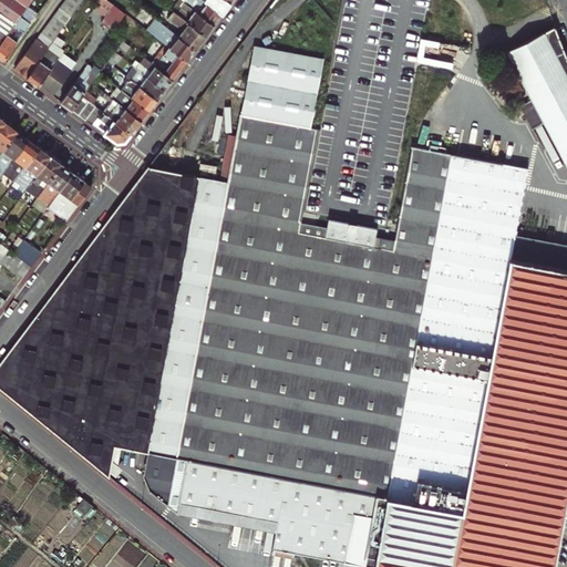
[(0,0),(0,43),(20,16),(31,0),(0,0)]
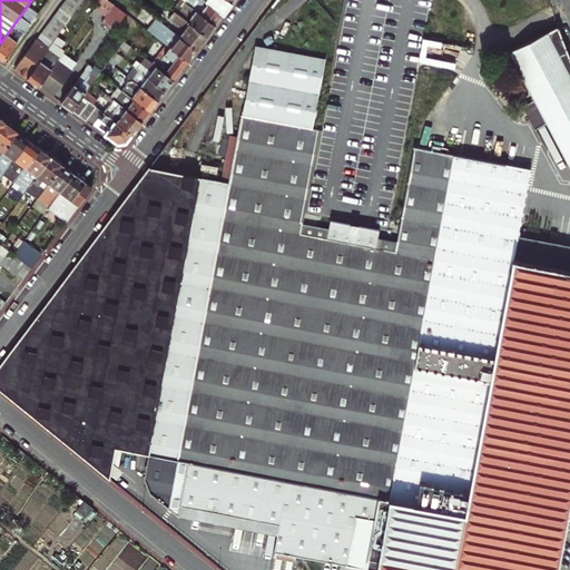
[(70,0),(65,0),(62,3),(75,12),(79,7),(70,0)]
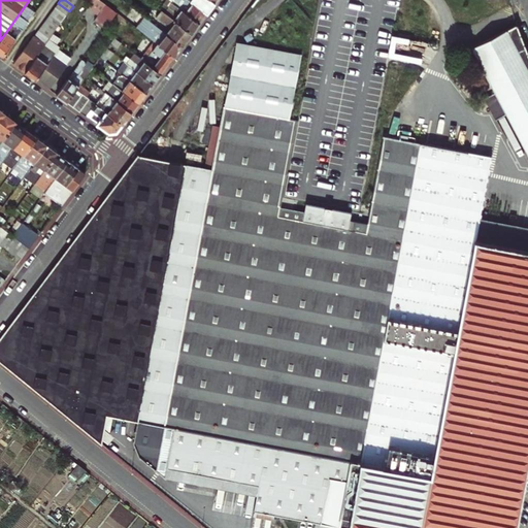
[(94,0),(93,2),(89,8),(99,15),(95,22),(105,30),(118,13),(100,0),(94,0)]
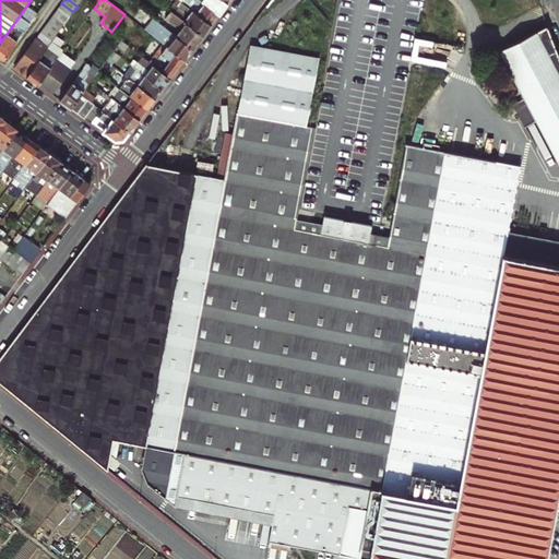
[(190,0),(187,6),(192,11),(211,25),(219,14),(201,0),(190,0)]
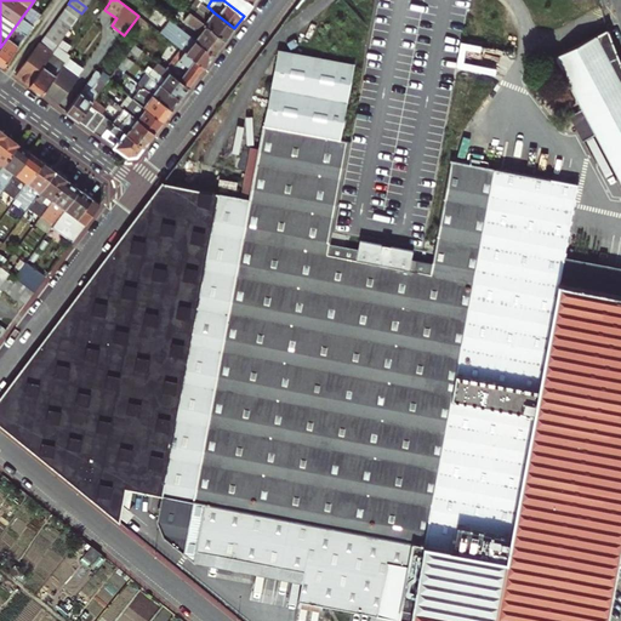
[(252,4),(248,0),(223,0),(244,16),(252,4)]
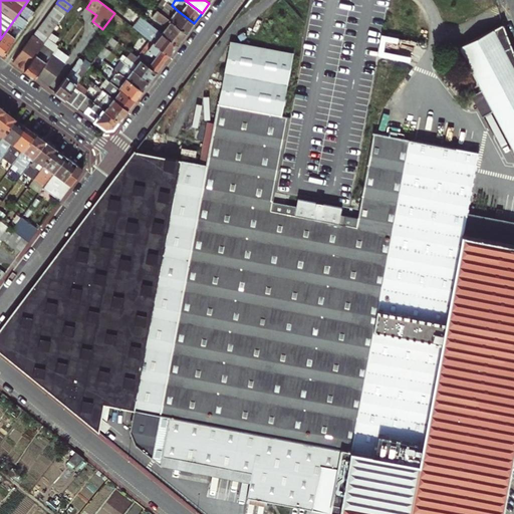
[(67,11),(56,3),(52,8),(63,16),(67,11)]
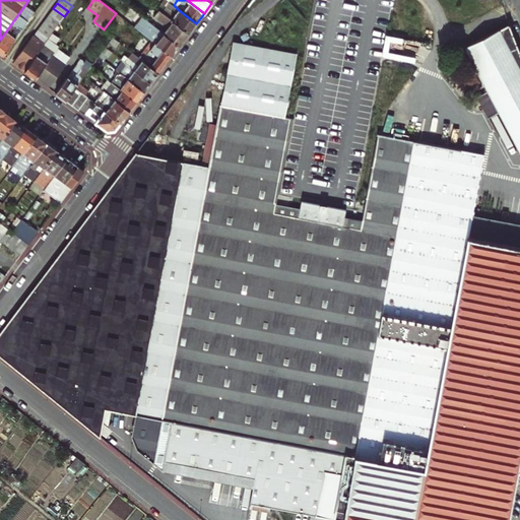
[(60,22),(64,16),(53,8),(50,14),(60,22)]
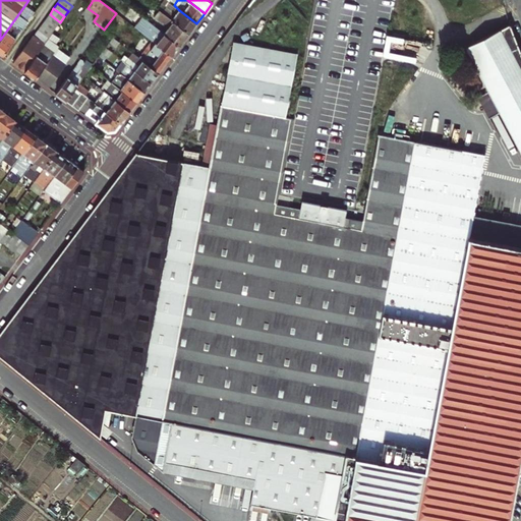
[(162,13),(188,34),(196,23),(179,10),(174,17),(165,10),(162,13)]
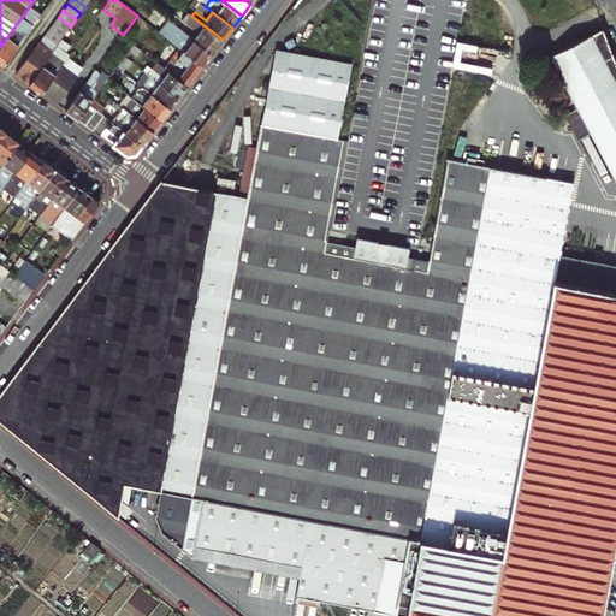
[(212,54),(223,40),(191,16),(188,13),(182,22),(199,34),(194,40),(212,54)]
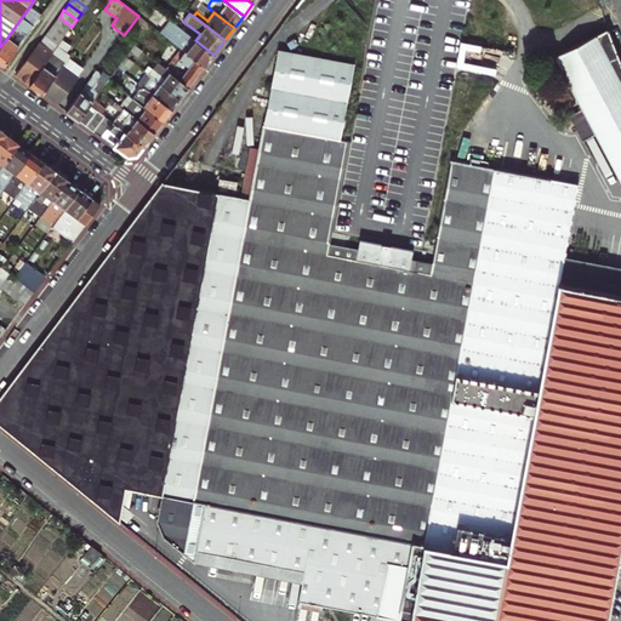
[(0,63),(4,67),(33,26),(22,17),(0,47),(0,63)]
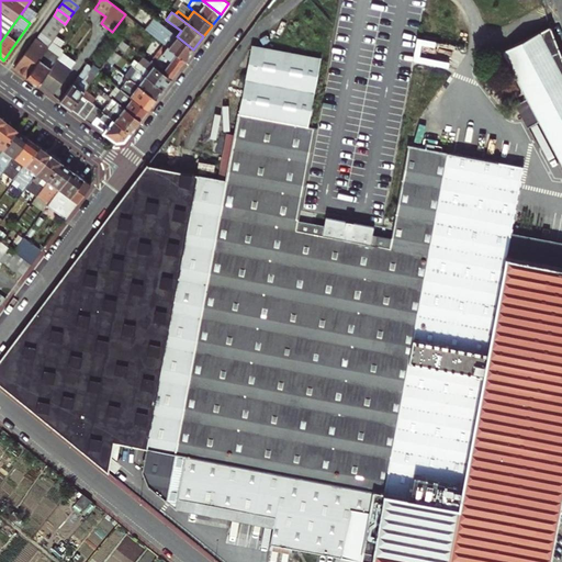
[(54,15),(49,21),(62,30),(65,24),(54,15)]
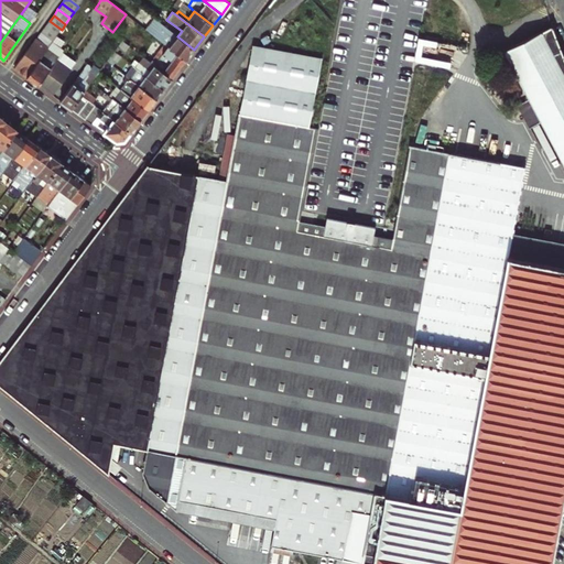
[(153,35),(170,47),(186,61),(194,50),(177,36),(155,20),(149,29),(154,32),(153,35)]
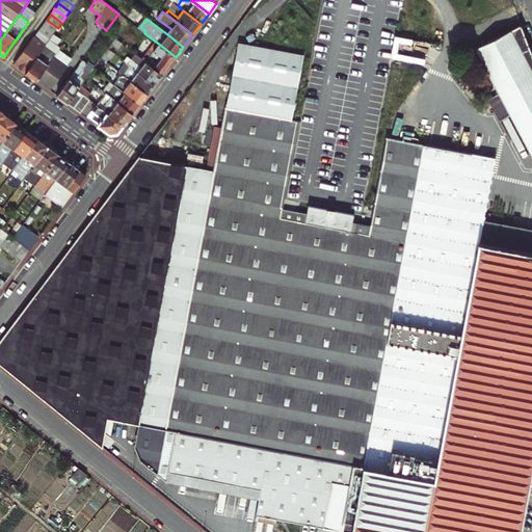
[(58,28),(47,20),(43,25),(54,33),(58,28)]
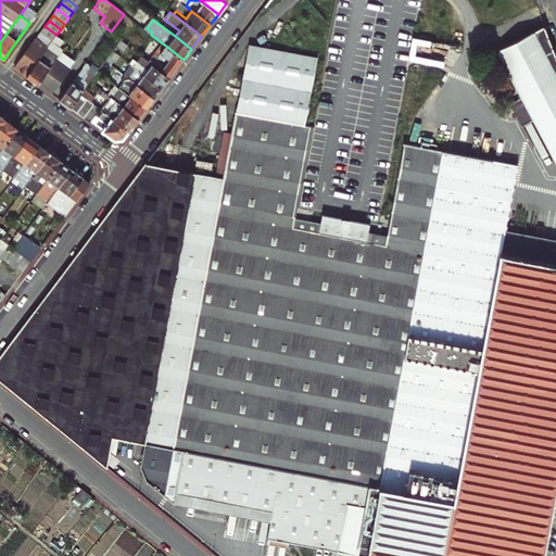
[(57,35),(45,26),(40,33),(52,41),(57,35)]
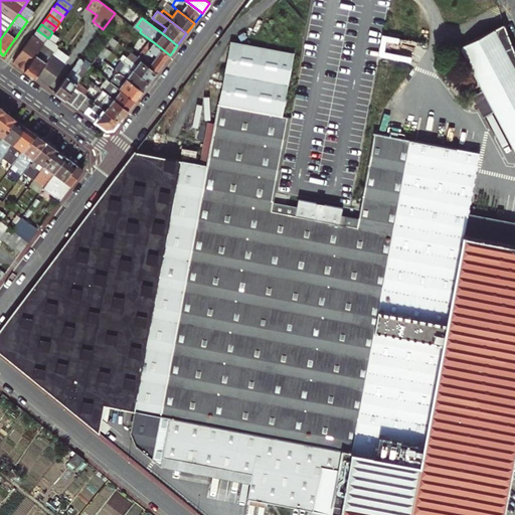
[(514,56),(503,25),(460,47),(508,141),(498,146),(505,159),(514,154),(514,56)]
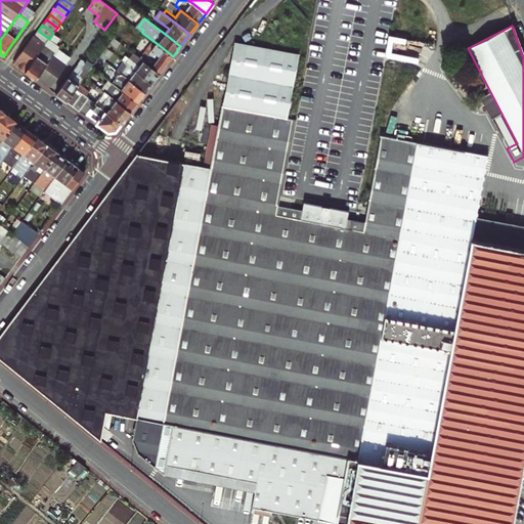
[(49,39),(38,31),(34,36),(45,44),(46,43),(49,39)]
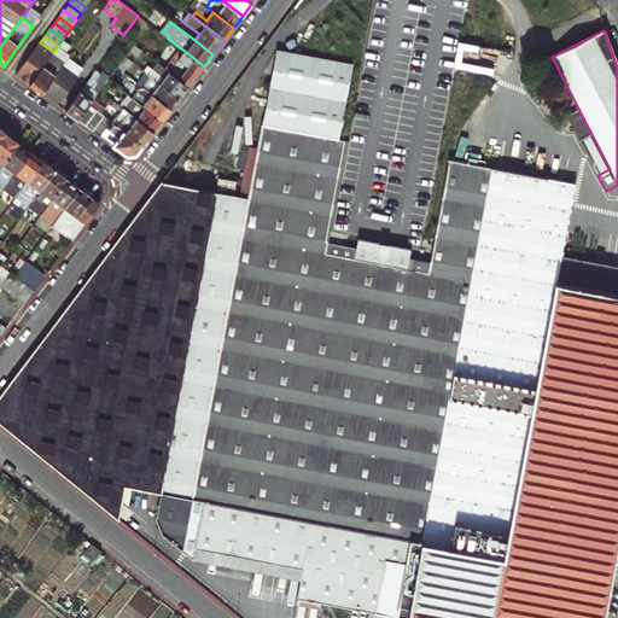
[(29,85),(53,52),(40,42),(16,75),(29,85)]
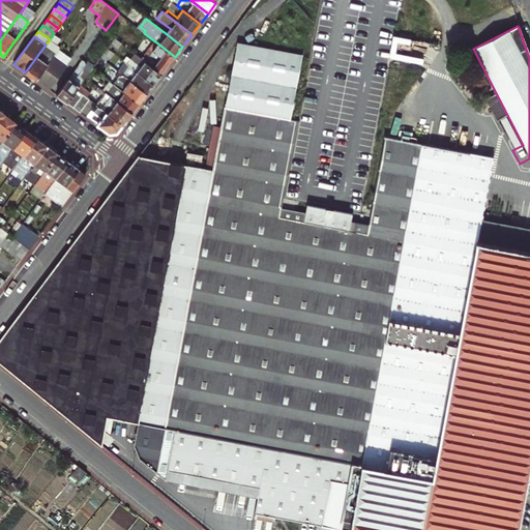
[(122,45),(115,39),(108,49),(114,53),(115,54),(122,45)]
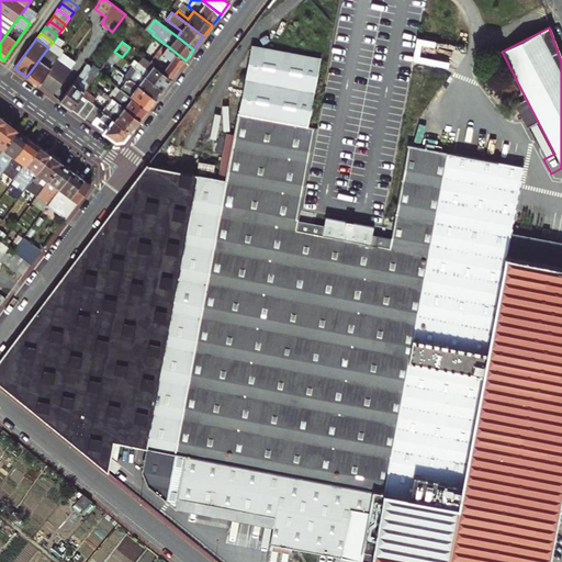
[(176,508),(176,507),(177,499),(273,517),(272,526),(269,544),(364,561),(548,561),(561,489),(561,250),(508,240),(521,167),(497,161),(499,147),(452,138),(450,153),(406,146),(389,238),(371,236),(373,224),(325,214),(323,227),(298,223),(300,208),(315,128),(307,126),(319,58),(250,45),(235,126),(226,125),(216,178),(147,166),(0,358),(0,385),(108,473),(113,442),(146,448),(141,480),(176,508)]
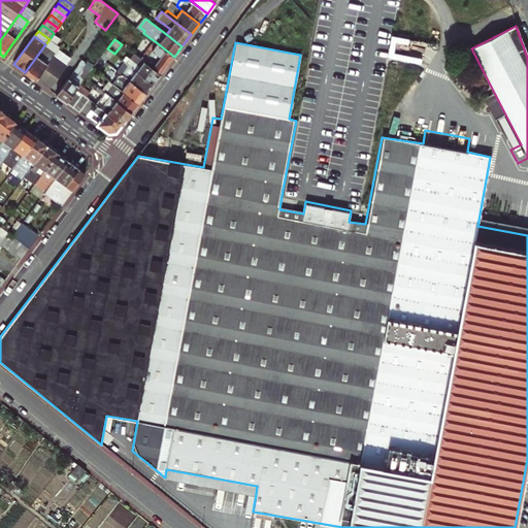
[(25,72),(35,80),(57,51),(46,43),(45,44),(25,72)]
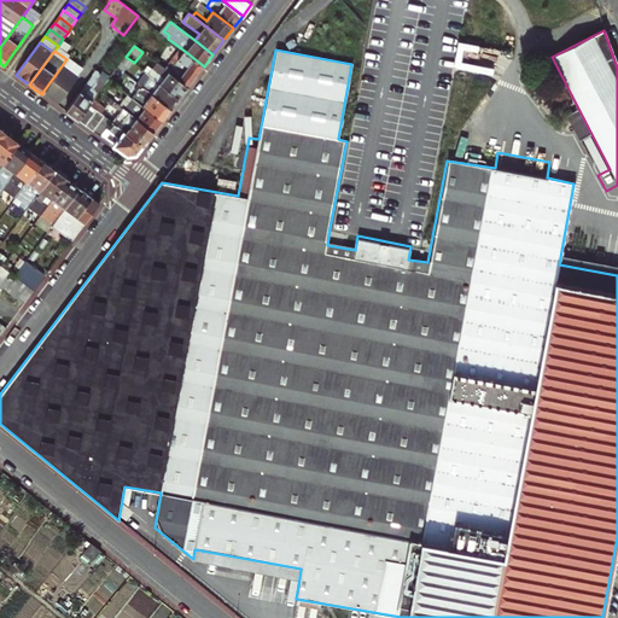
[(188,86),(204,66),(186,52),(173,70),(169,66),(167,70),(188,86)]
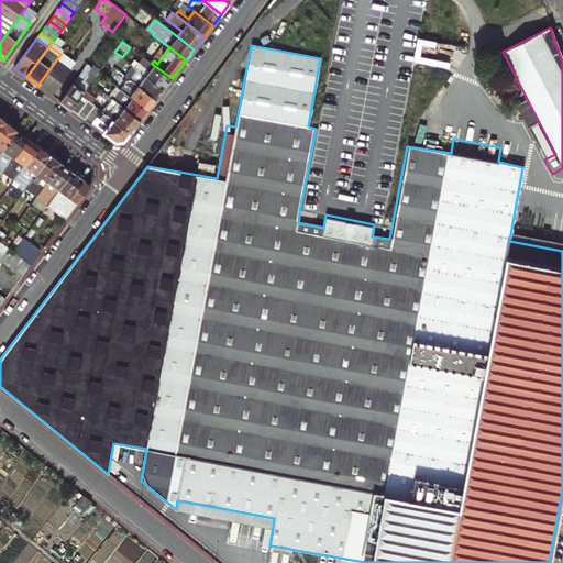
[(121,56),(114,52),(110,58),(117,63),(121,56)]
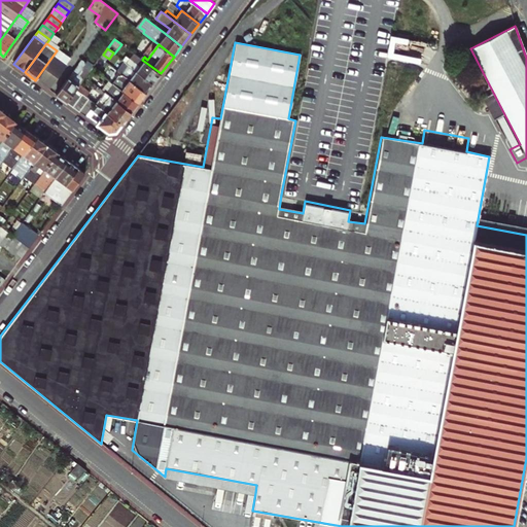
[(70,58),(59,49),(57,50),(35,80),(47,90),(70,58)]
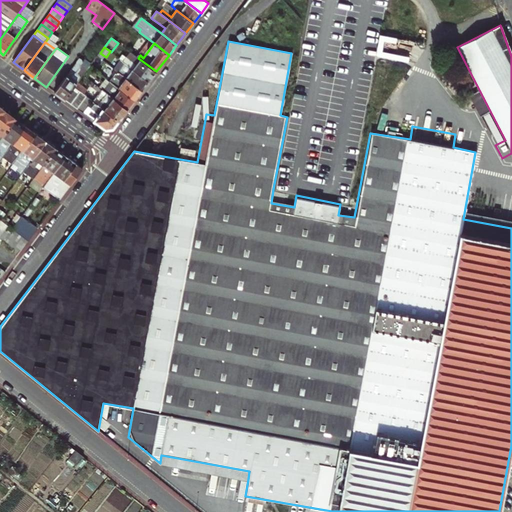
[(156,71),(138,58),(131,53),(124,62),(126,64),(149,81),(156,71)]
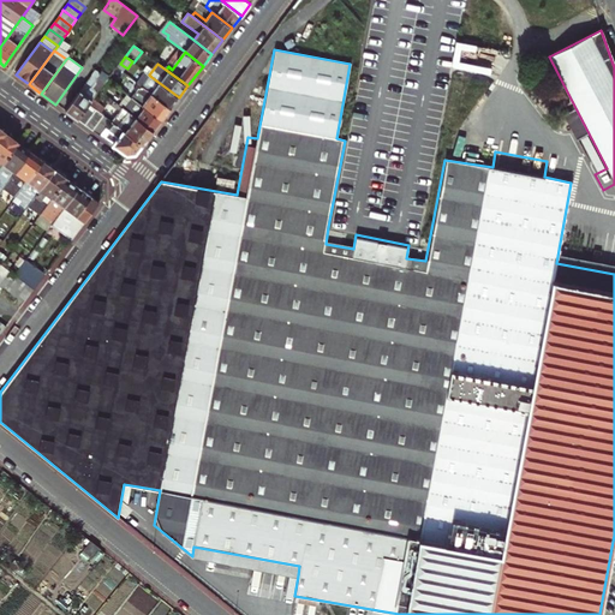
[(108,81),(119,88),(125,82),(130,85),(133,81),(118,67),(108,81)]
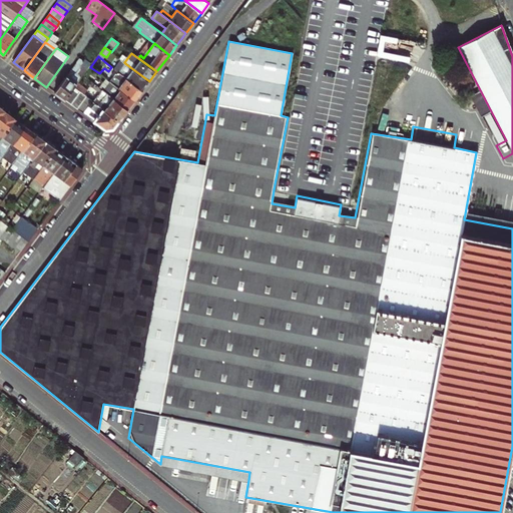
[(80,66),(83,62),(80,59),(54,93),(70,104),(80,92),(74,88),(78,83),(87,71),(80,66)]
